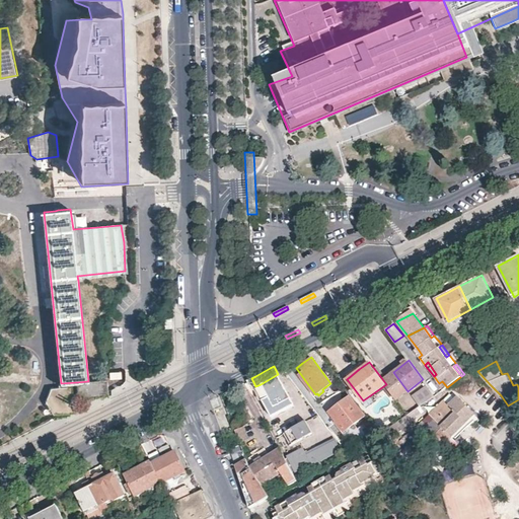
[(513,385),(517,384),(518,383),(518,368),(507,373),(513,385)]
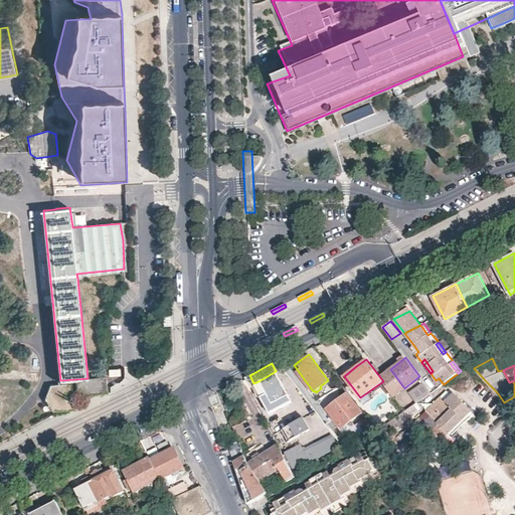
[(109,376),(121,374),(120,366),(107,368),(109,376)]
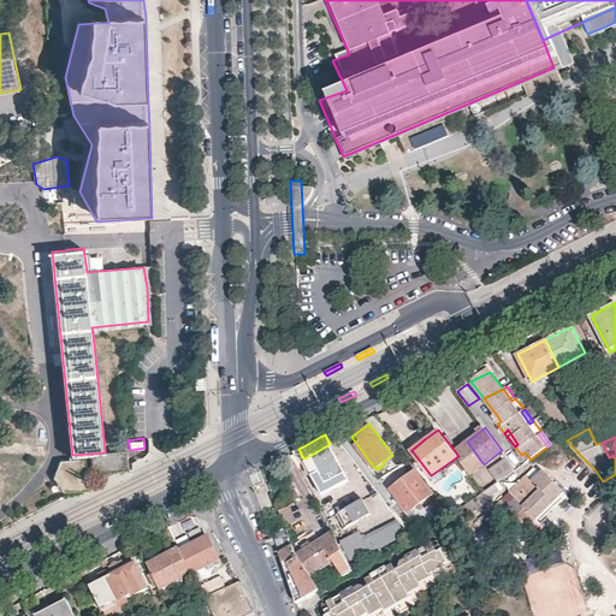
[(467,442),(458,448),(466,456),(461,460),(472,474),(484,465),(467,442)]
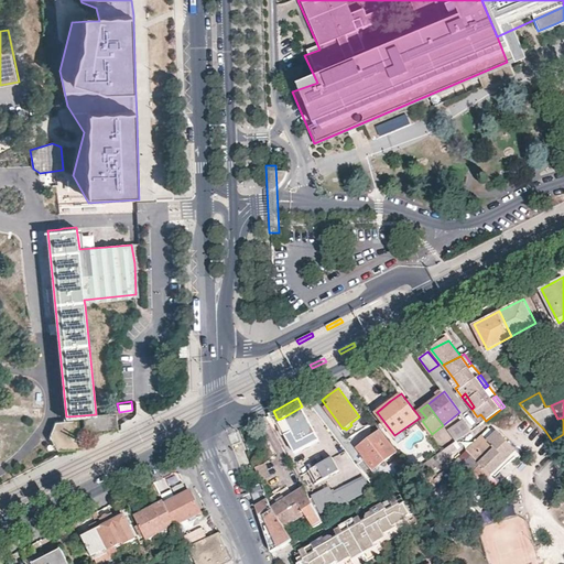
[(320,438),(302,407),(283,418),(278,420),(295,452),(320,438)]
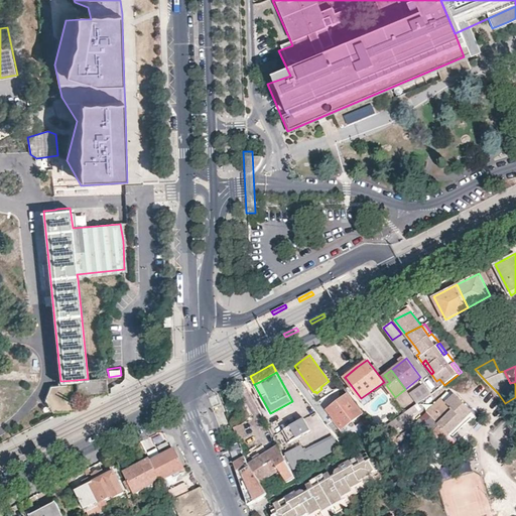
[(390,382),(384,375),(381,378),(384,382),(386,385),(390,382)]
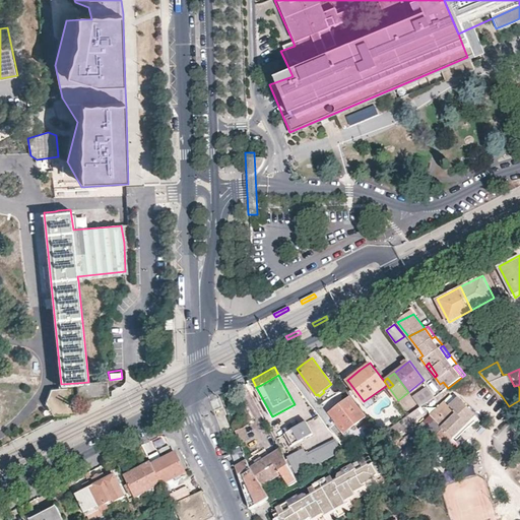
[(88,382),(76,383),(78,399),(109,396),(108,380),(88,382)]
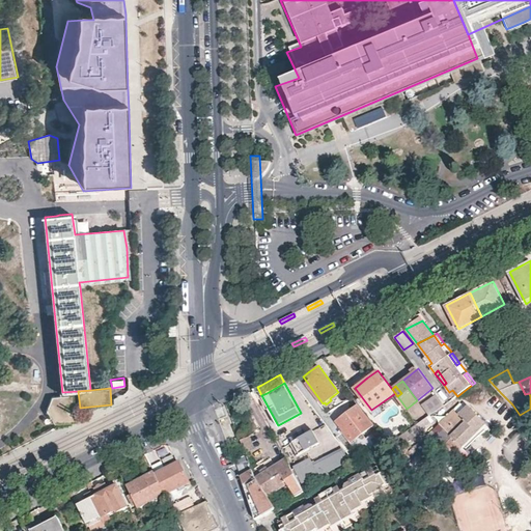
[(445,404),(437,393),(423,402),(430,415),(445,404)]
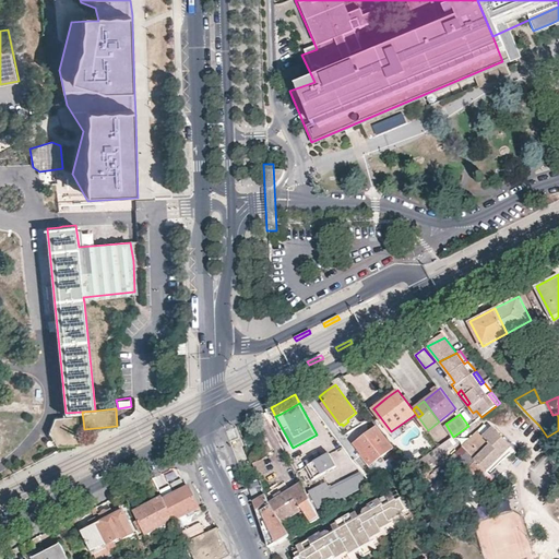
[(534,431),(539,426),(527,414),(522,419),(534,431)]
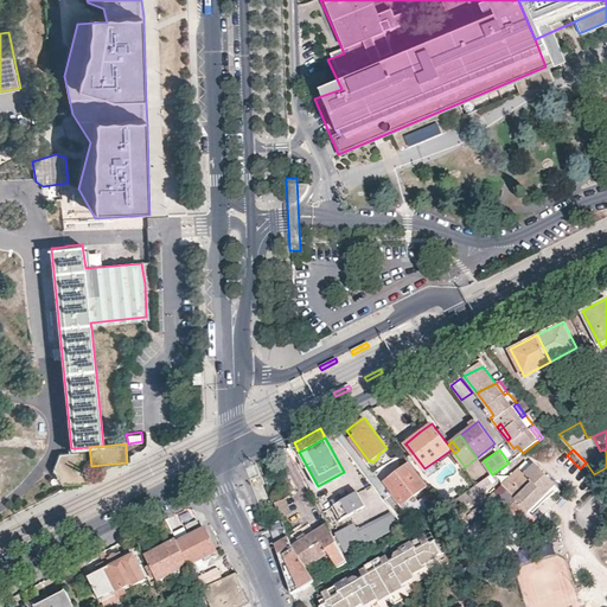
[(83,452),(61,454),(55,470),(64,484),(77,483),(87,483),(85,467),(83,452)]
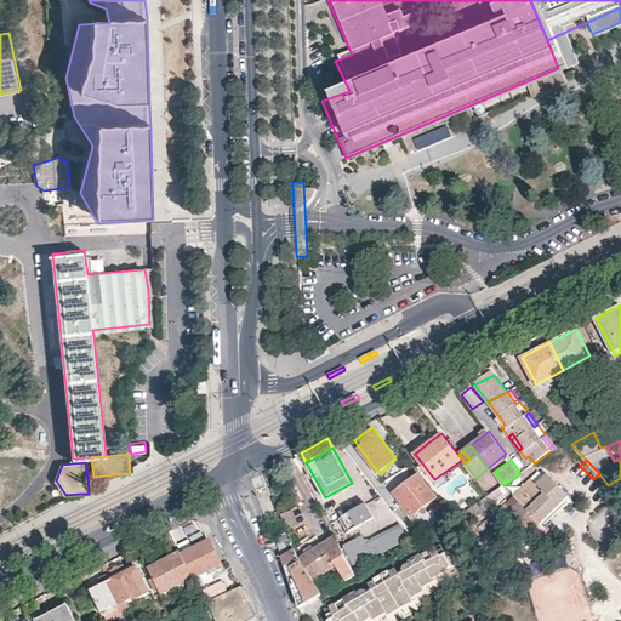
[(541,522),(568,495),(547,473),(520,501),(514,495),(506,503),(510,506),(506,510),(508,512),(507,513),(525,531),(537,519),(541,522)]
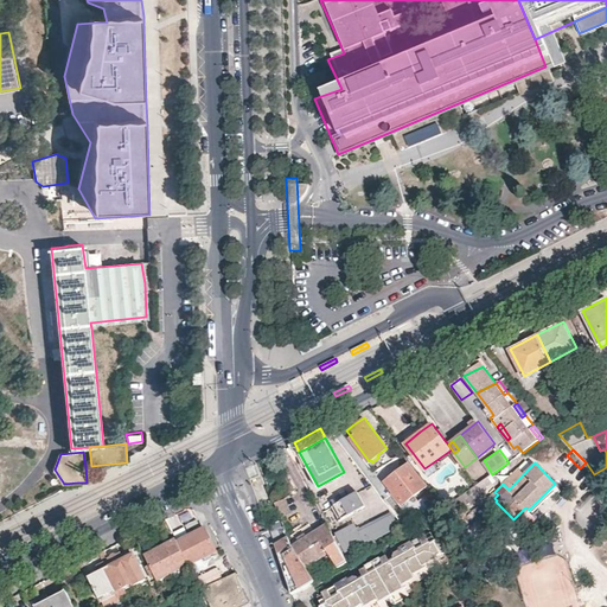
[(427,486),(410,464),(393,475),(387,481),(404,504),(427,486)]
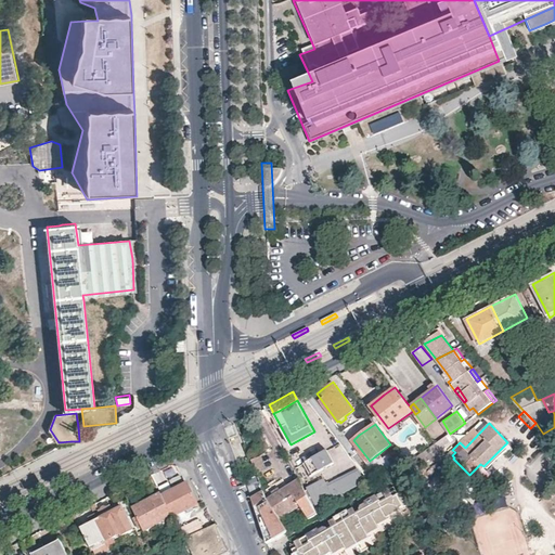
[(392,455),(401,467),(402,468),(404,466),(408,464),(398,451),(392,455)]
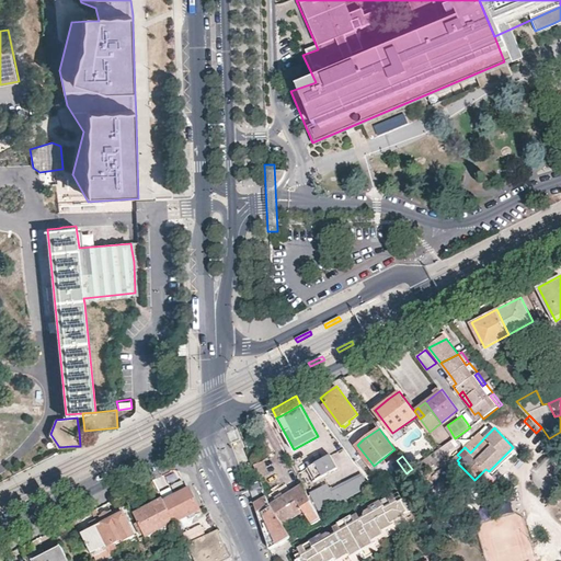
[(338,467),(332,457),(322,462),(320,464),(325,473),(338,467)]
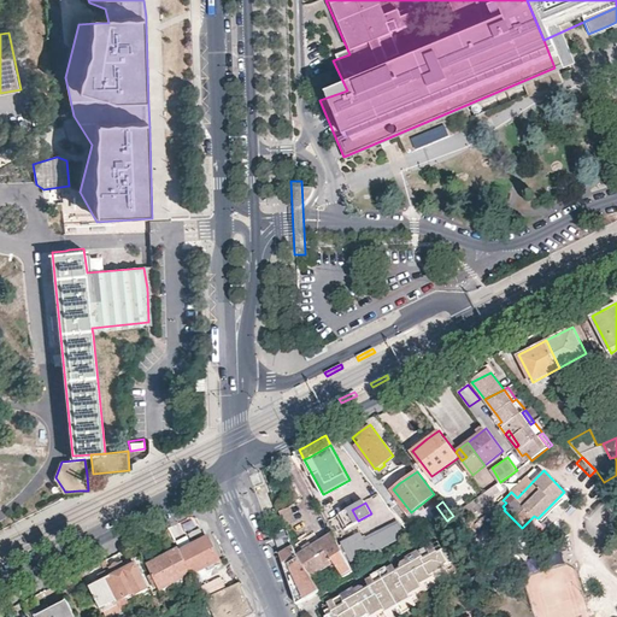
[(358,521),(352,510),(354,509),(353,505),(338,513),(346,528),(358,521)]
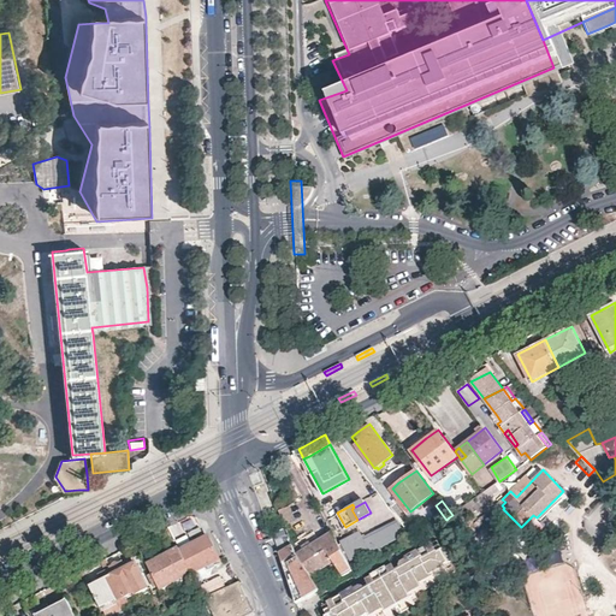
[(431,520),(433,521),(437,520),(438,517),(431,508),(421,515),(426,523),(431,520)]
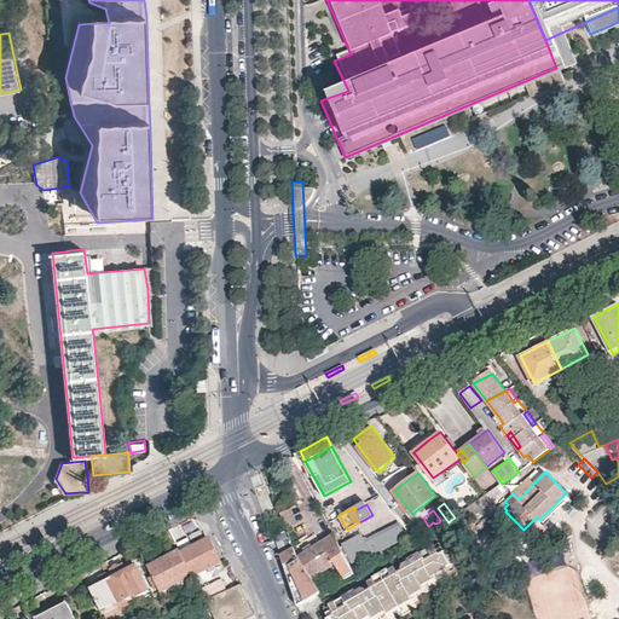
[(272,531),(281,554),(295,545),(288,528),(287,525),(272,531)]
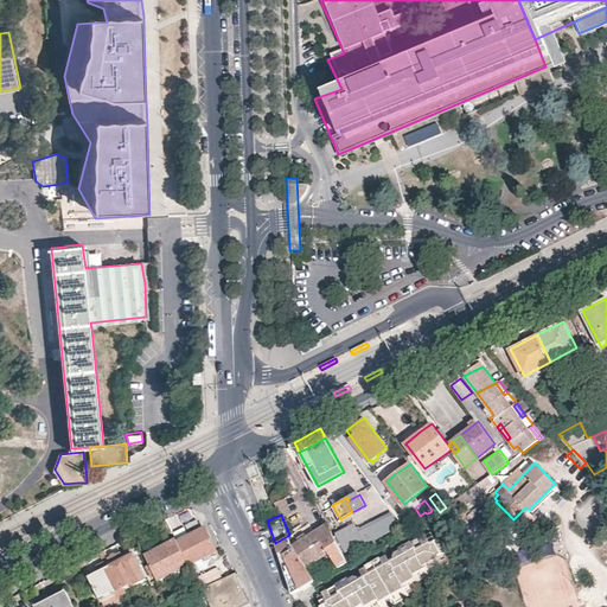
[(372,540),(397,525),(391,515),(382,521),(382,519),(377,522),(362,530),(359,526),(357,528),(356,525),(337,536),(345,550),(364,541),(369,549),(376,544),(372,540)]
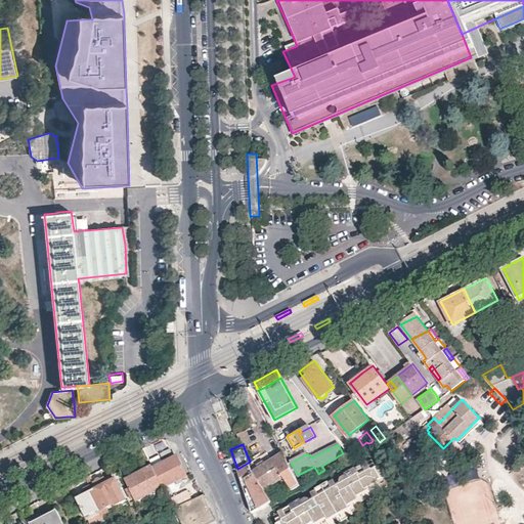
[(285,477),(293,489),(300,485),(281,450),(252,469),(264,488),(275,482),(285,477)]
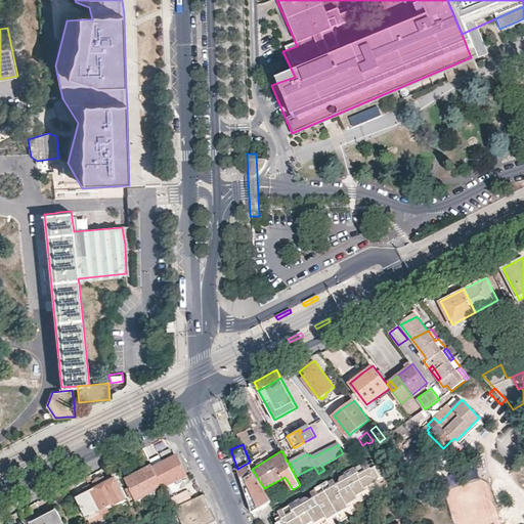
[(164,461),(160,452),(150,457),(154,465),(155,466),(164,461)]
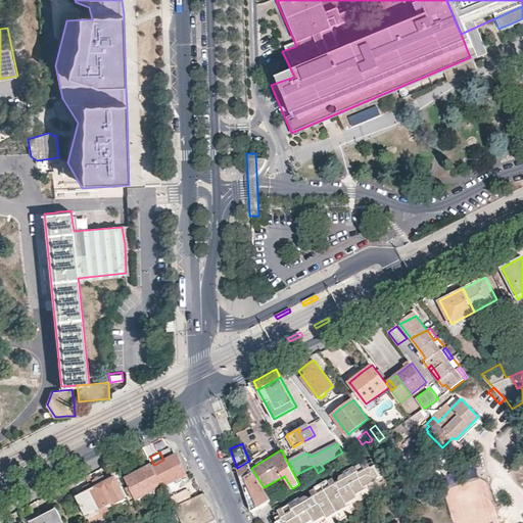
[(163,460),(154,465),(163,483),(163,484),(185,473),(176,454),(167,459),(163,460)]
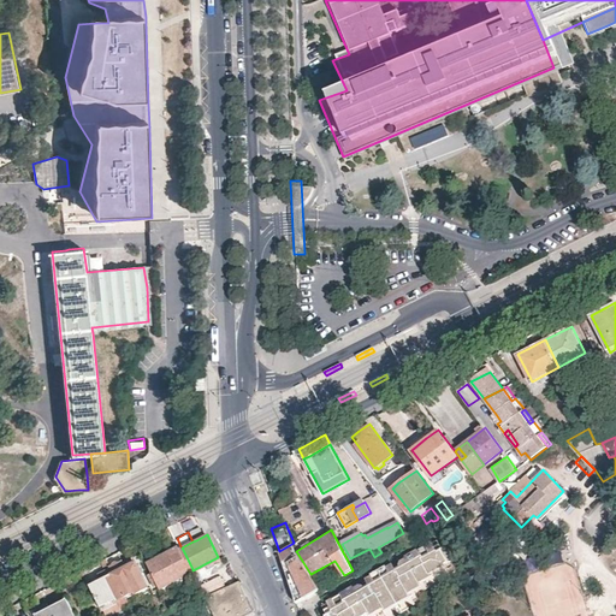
[(385,615),(455,575),(452,570),(458,567),(440,537),(434,539),(431,534),(327,594),(330,599),(325,603),(331,615),(385,615)]
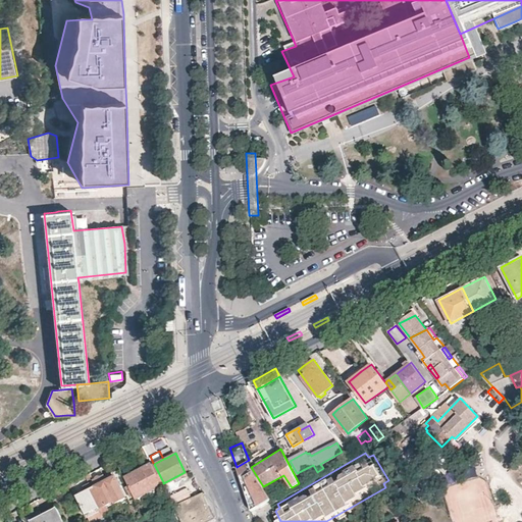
[(249,499),(253,509),(271,499),(263,486),(251,467),(249,460),(237,467),(240,473),(249,499)]
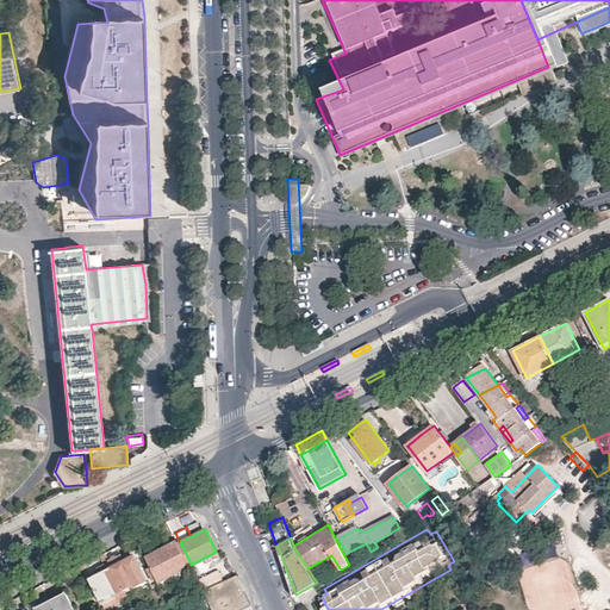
[(191,564),(180,542),(179,541),(160,549),(147,556),(150,565),(159,580),(191,564)]
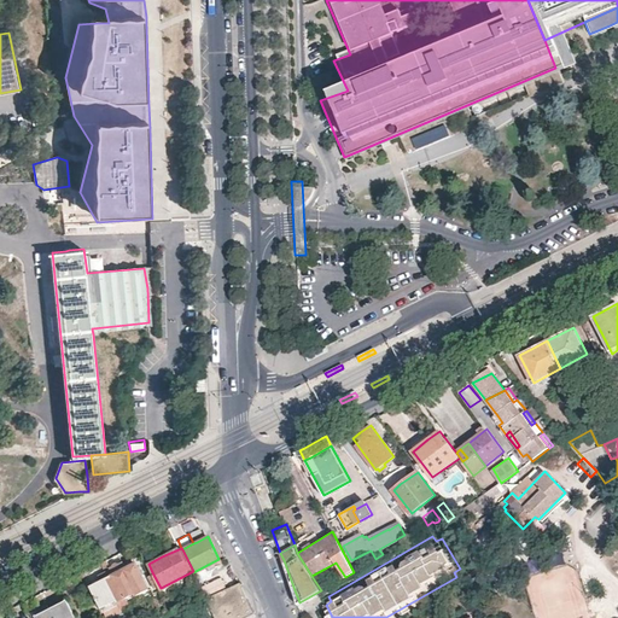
[(161,588),(152,572),(144,576),(136,563),(127,567),(123,560),(118,563),(118,560),(114,563),(114,565),(110,567),(111,569),(108,570),(109,573),(108,573),(106,575),(104,570),(100,571),(104,579),(91,586),(104,610),(120,602),(118,600),(136,592),(138,594),(152,587),(155,590),(161,588)]
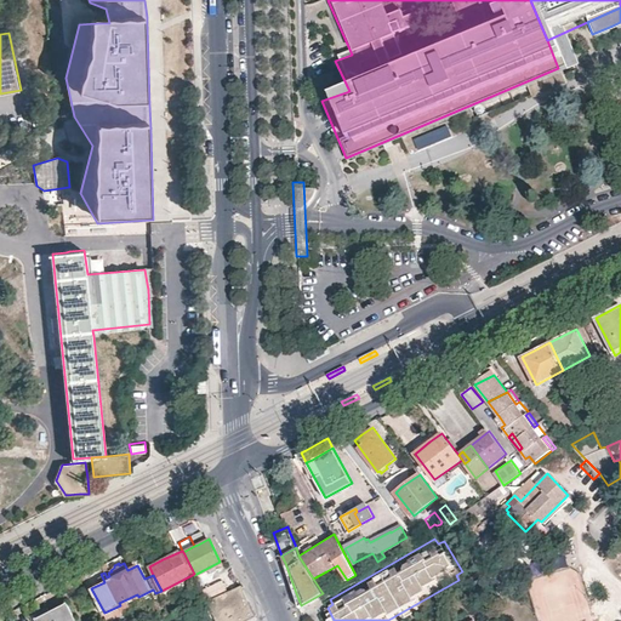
[(228,590),(223,579),(201,588),(208,599),(228,590)]
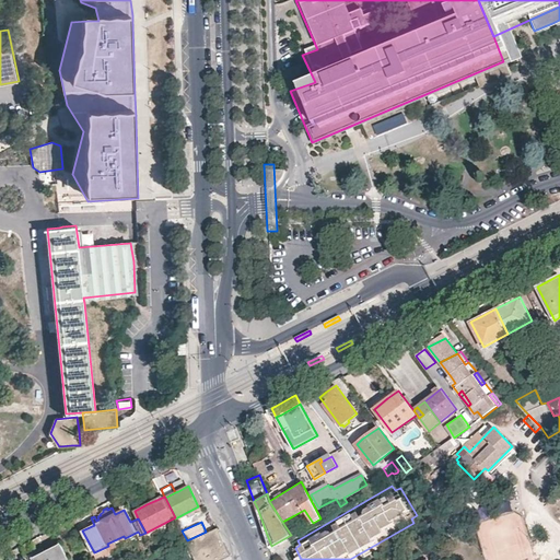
[(206,532),(187,540),(197,559),(223,559),(233,556),(223,534),(219,526),(206,532)]
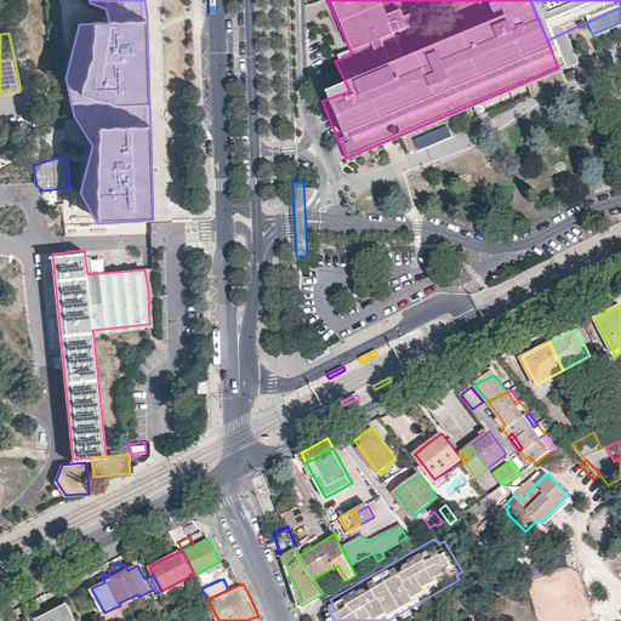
[(78,620),(68,602),(51,610),(47,605),(44,607),(41,608),(43,610),(40,611),(39,609),(32,614),(35,620),(38,619),(39,620),(78,620)]
